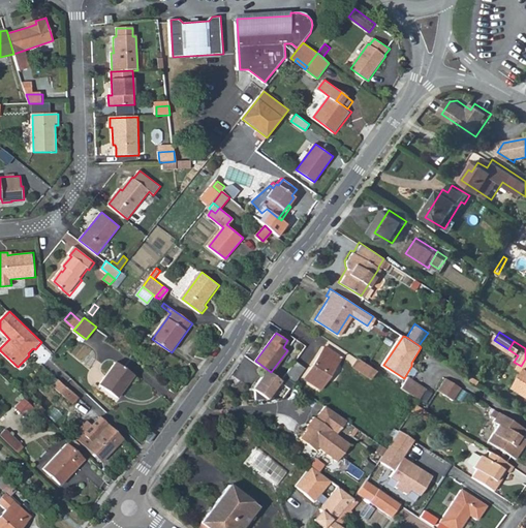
[(305,377),(320,387),(340,358),(341,355),(327,346),(305,377)]
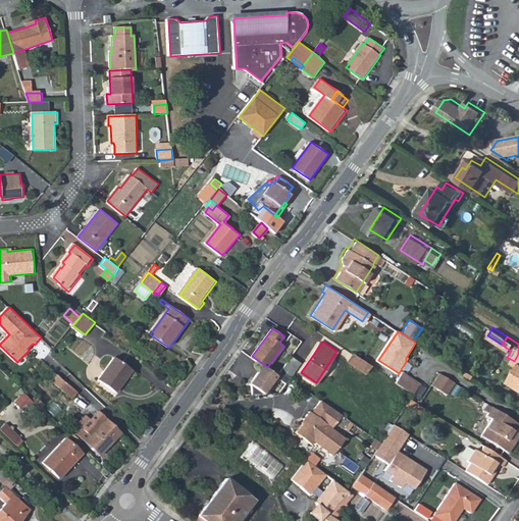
[(364,361),(354,354),(349,362),(359,369),(364,361)]
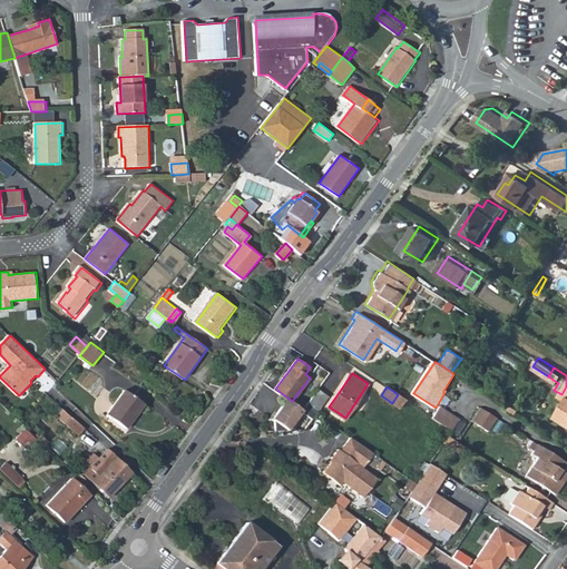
[(330,396),(319,388),(303,409),(302,409),(314,418),(330,396)]
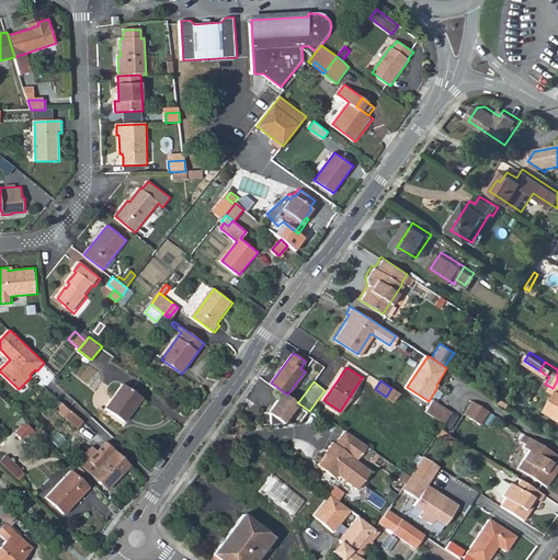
[(143,397),(124,384),(106,407),(125,421),(143,397)]
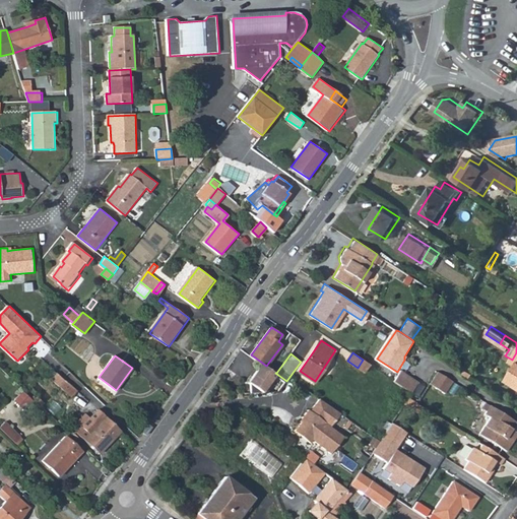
[(365,373),(370,365),(363,360),(358,368),(365,373)]
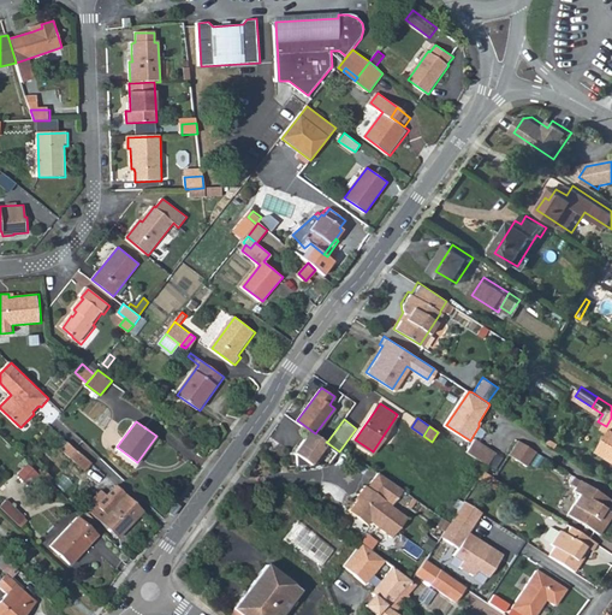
[(326,442),(327,442),(315,433),(310,430),(295,451),(297,453),(297,463),(312,462),(326,442)]
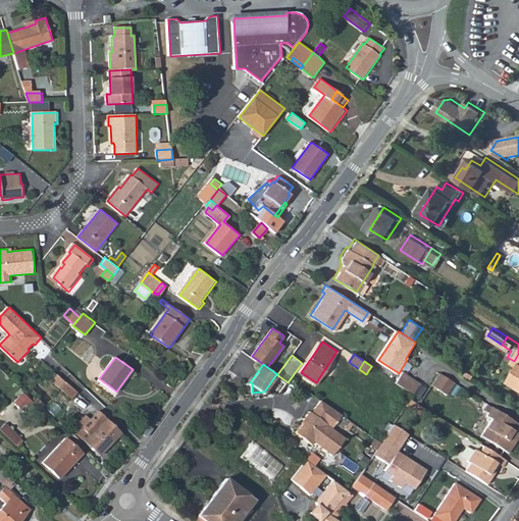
[(403,372),(397,383),(414,395),(421,384),(403,372)]
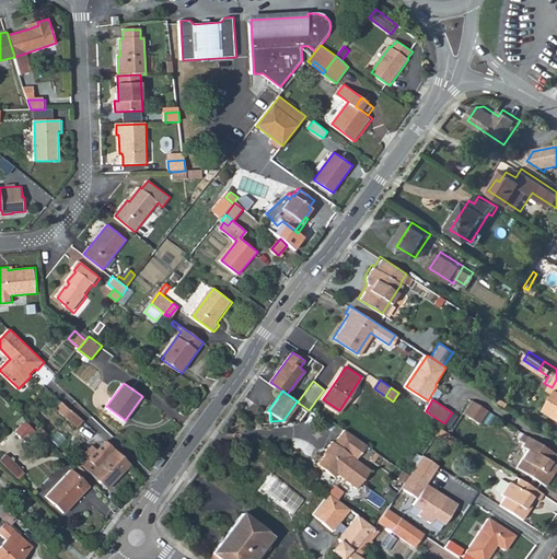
[(472,399),(464,414),(472,418),(480,405),(472,399)]
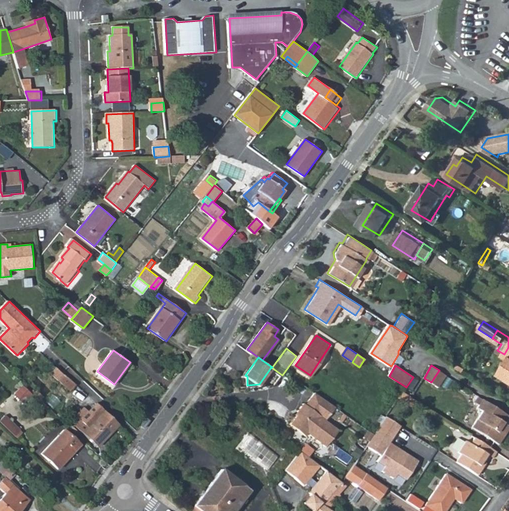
[(77,385),(57,367),(52,373),(72,390),(77,385)]
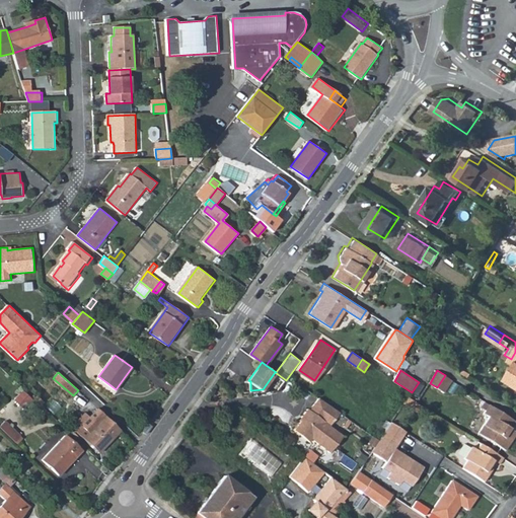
[(452,380),(445,375),(437,387),(445,392),(452,380)]
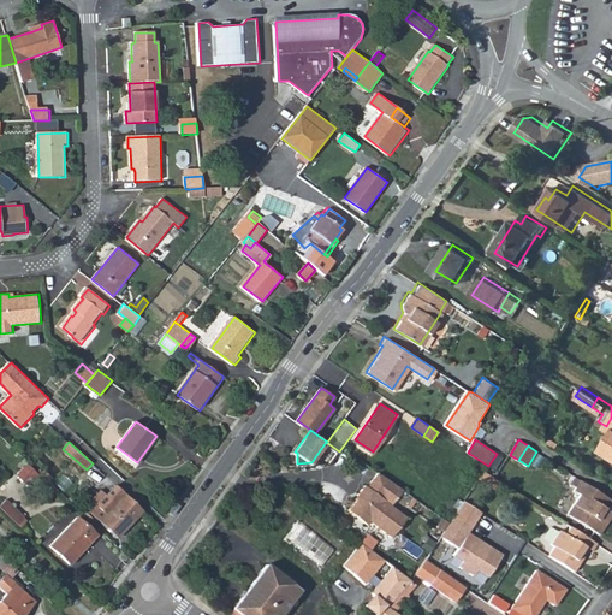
[(30,463),(21,474),(30,485),(41,474),(30,463)]
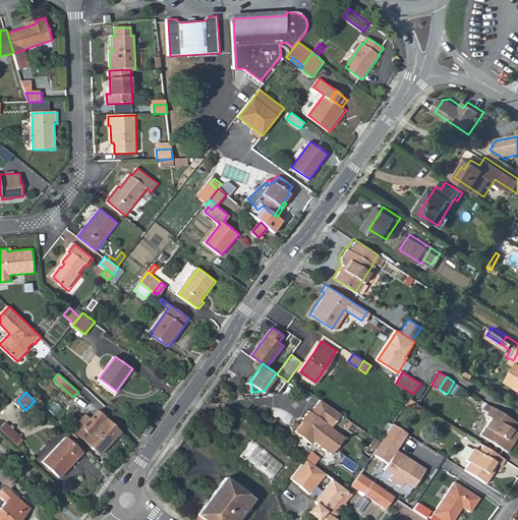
[(332,427),(343,412),(323,398),(311,411),(309,409),(304,416),(306,418),(340,443),(344,437),(332,427)]
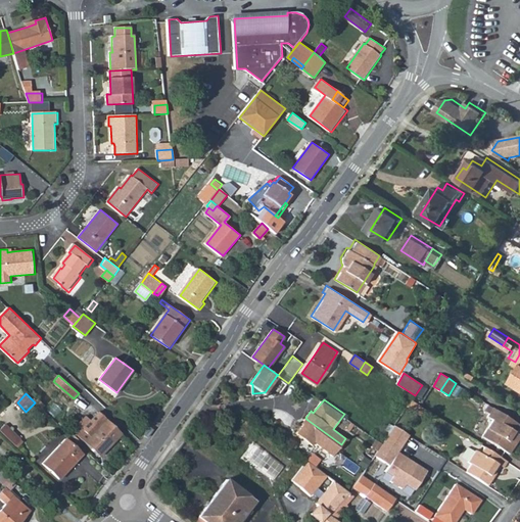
[(422,407),(413,399),(408,407),(418,413),(422,407)]
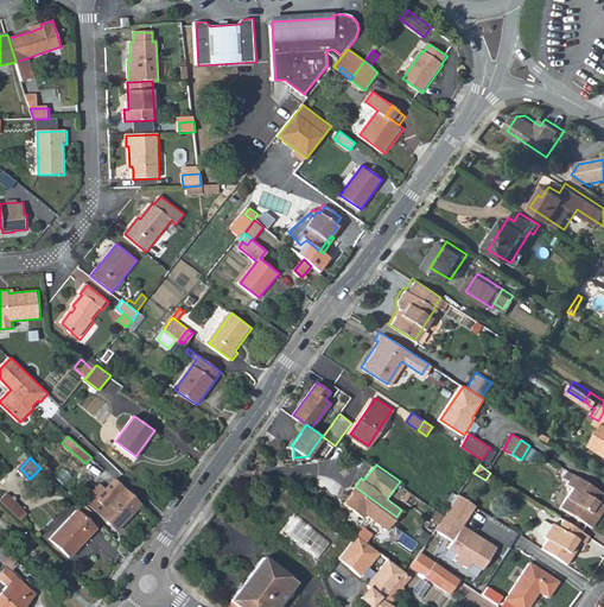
[(602,503),(603,500),(603,492),(576,475),(570,485),(576,489),(564,509),(595,528),(603,516),(603,513),(602,512),(603,511),(603,507),(599,505),(602,503)]
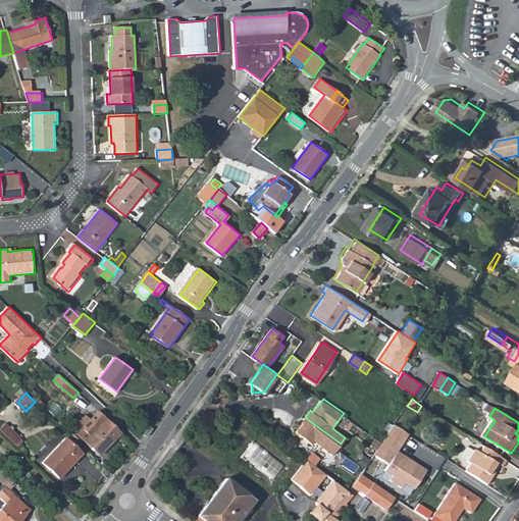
[(122,432),(100,410),(91,419),(87,415),(78,424),(84,429),(79,433),(101,455),(122,432)]
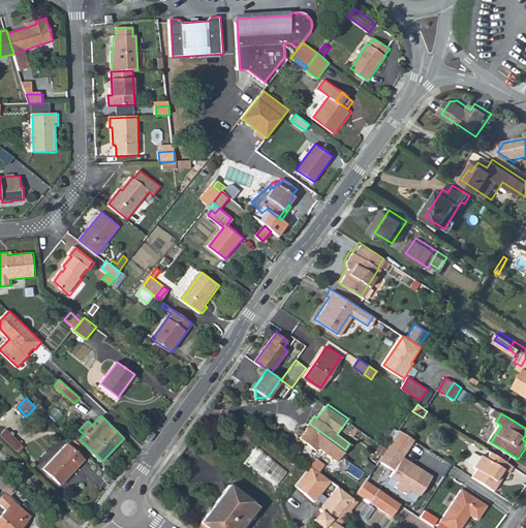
[(337,460),(345,449),(311,425),(308,428),(302,436),(318,447),(337,460)]
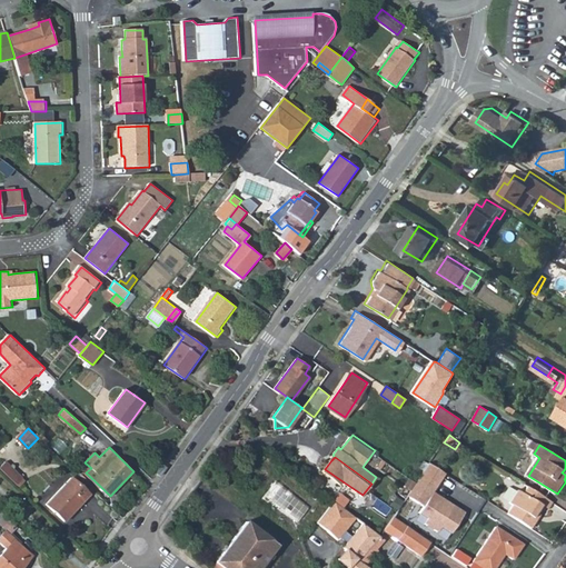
[(2,468),(18,485),(25,478),(9,462),(2,468)]
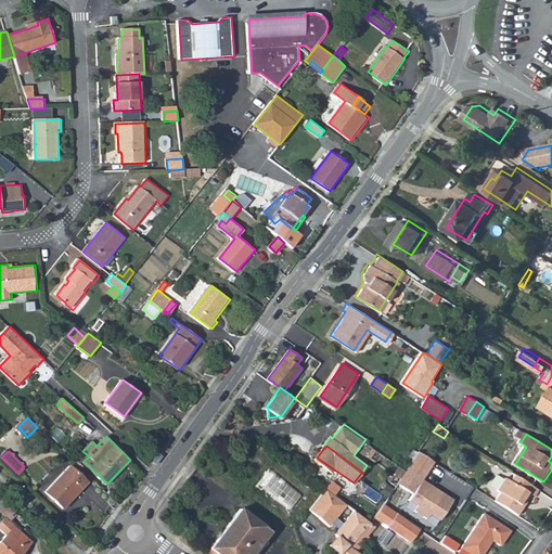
[(436,461),(420,451),(408,468),(398,481),(415,493),(425,477),(436,461)]
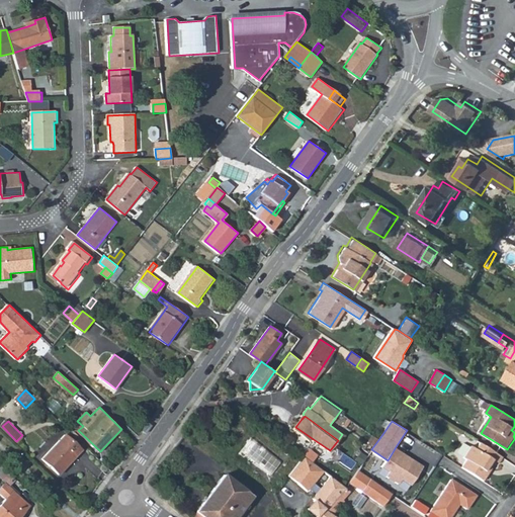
[(312,438),(295,427),(294,428),(311,440),(312,438)]
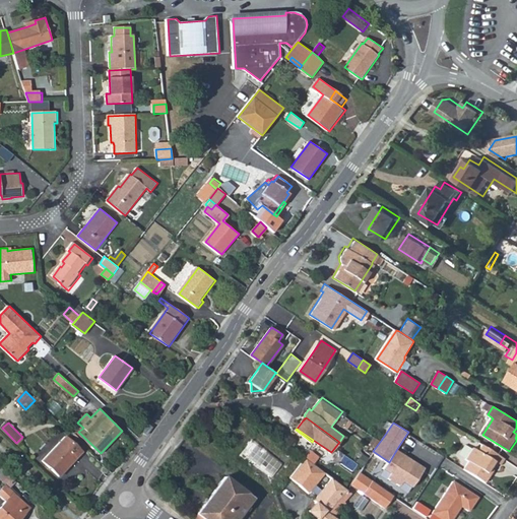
[(256,434),(243,451),(272,474),(285,458),(256,434)]
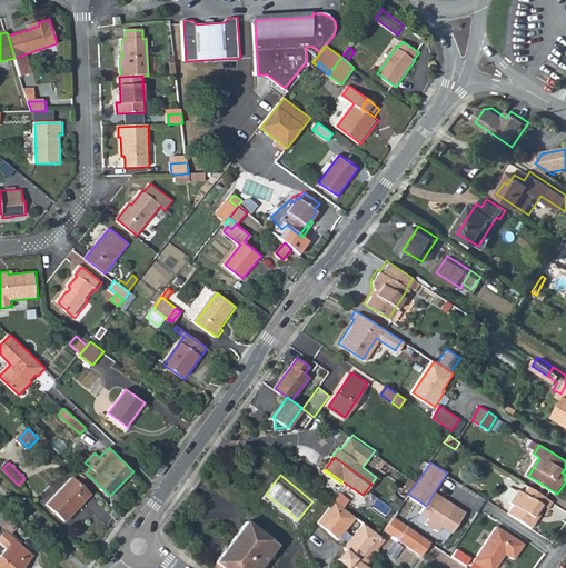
[(92,495),(75,478),(49,505),(67,521),(92,495)]
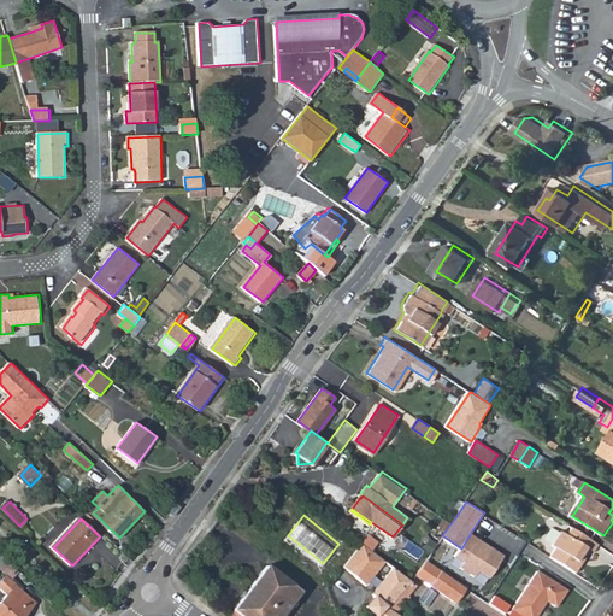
[(550,556),(577,573),(583,562),(578,558),(582,553),(585,546),(590,539),(571,527),(567,533),(563,529),(553,544),(556,546),(550,556)]
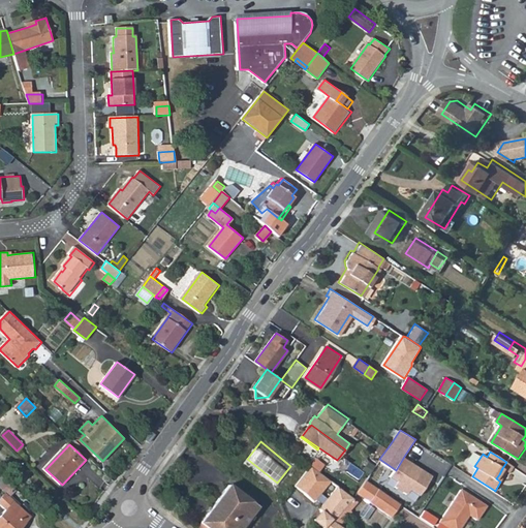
[(435,474),(405,455),(396,470),(393,474),(401,479),(398,484),(410,492),(412,488),(422,494),(435,474)]
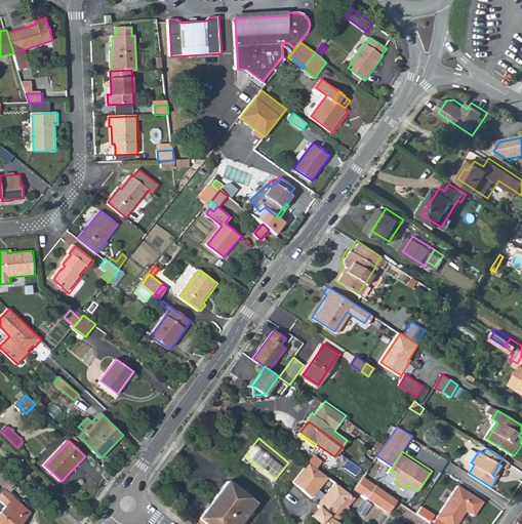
[(506,470),(510,462),(503,458),(498,465),(506,470)]
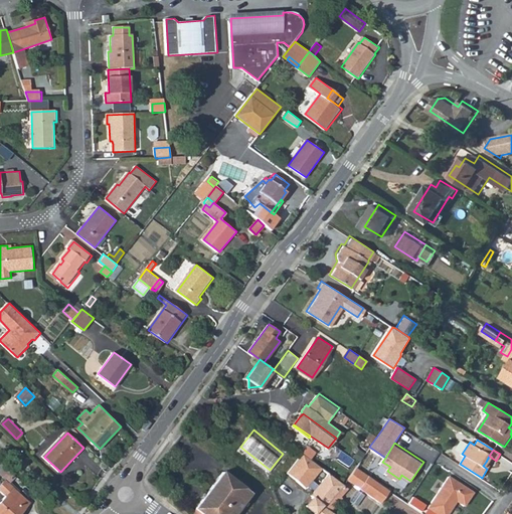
[(304,452),(288,472),(307,487),(310,484),(316,490),(313,492),(312,494),(315,496),(307,505),(317,513),(316,513),(335,513),(336,513),(332,511),(326,506),(345,484),(304,452)]
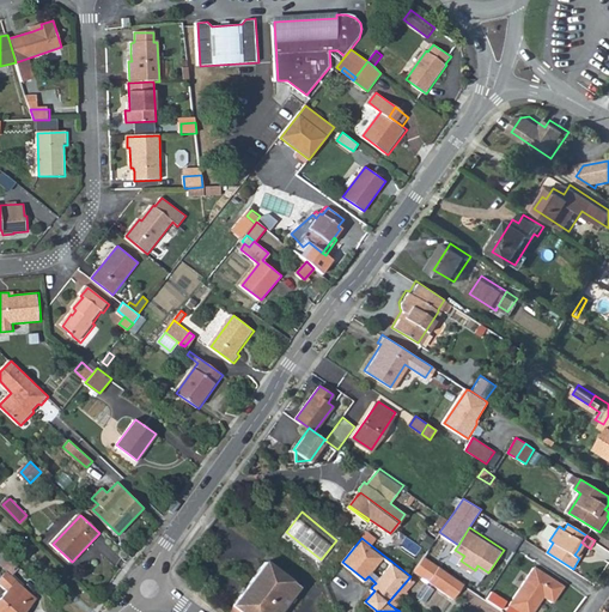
[(20,568),(10,557),(2,564),(5,567),(1,570),(5,574),(0,579),(0,582),(8,591),(0,598),(0,611),(22,611),(36,598),(13,576),(20,568)]
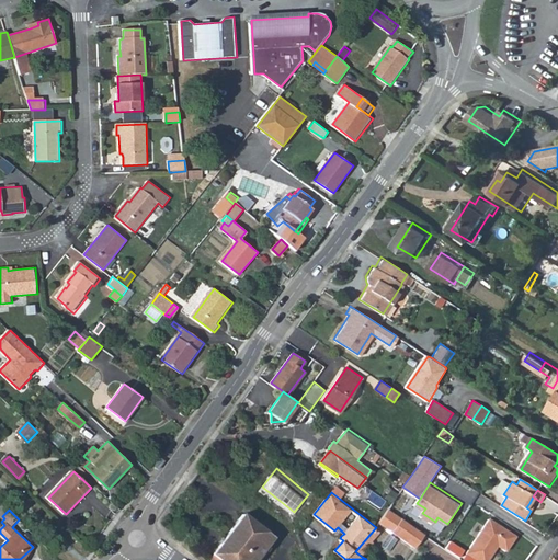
[(416,548),(425,534),(389,510),(379,524),(416,548)]
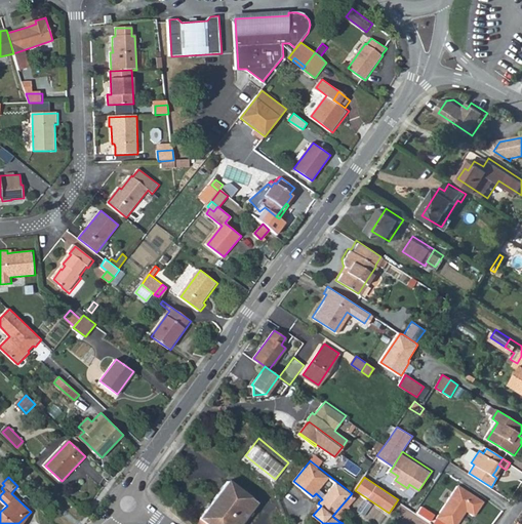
[(230,481),(201,519),(207,523),(242,523),(258,504),(230,481)]
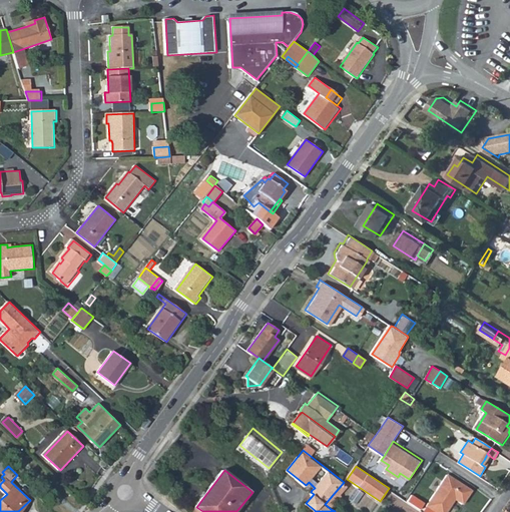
[(472,490),(448,474),(427,504),(439,511),(447,511),(456,499),(463,503),(472,490)]
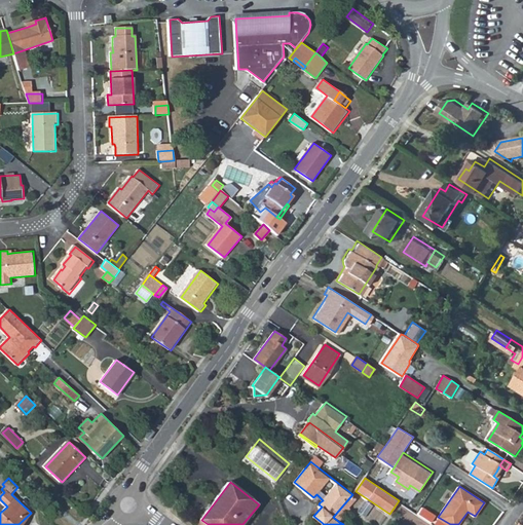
[(316,494),(313,497),(320,502),(323,500),(316,494)]
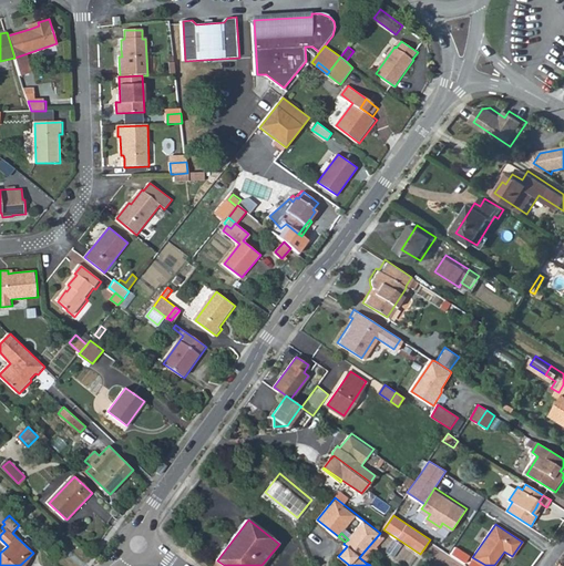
[(385,536),(380,533),(359,557),(366,563),(378,547),(377,546),(385,536)]
